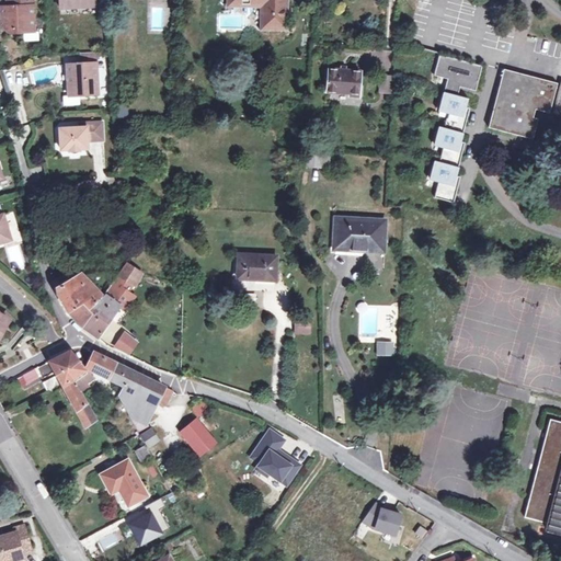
[(33,0),(6,0),(7,7),(4,7),(6,14),(1,14),(1,25),(10,33),(12,31),(23,30),(26,33),(34,32),(33,0)]
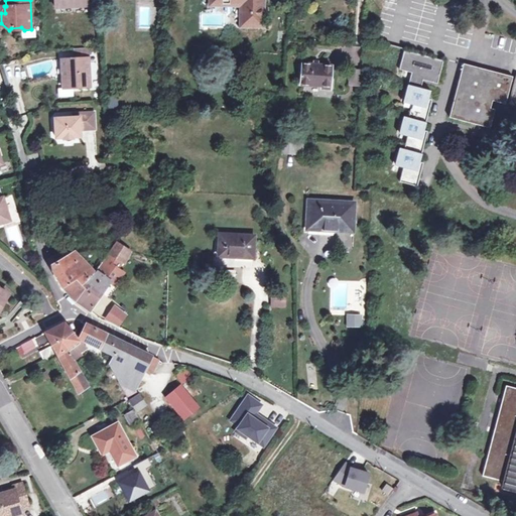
[(54,0),(55,8),(88,6),(87,0),(54,0)]
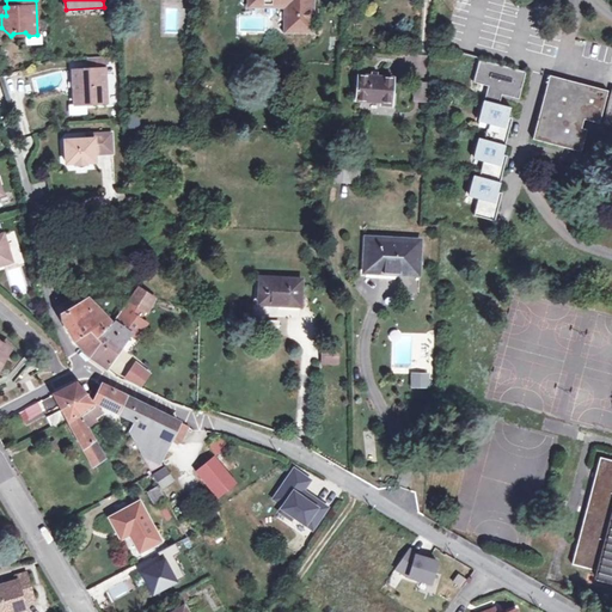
[(249,0),(249,6),(286,6),(286,31),(312,31),(311,0),(249,0)]
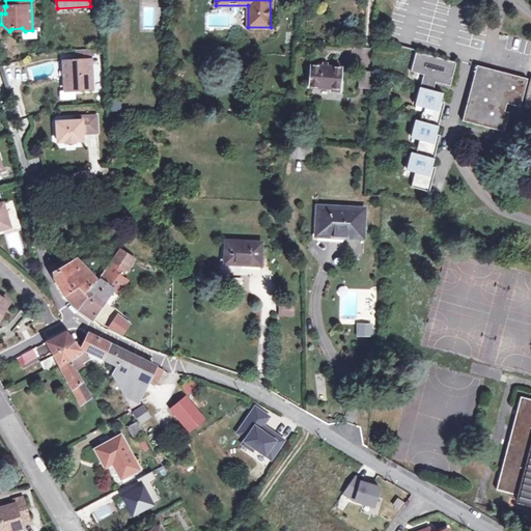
[(90,51),(77,51),(77,61),(63,62),(64,91),(75,91),(92,90),(90,51)]
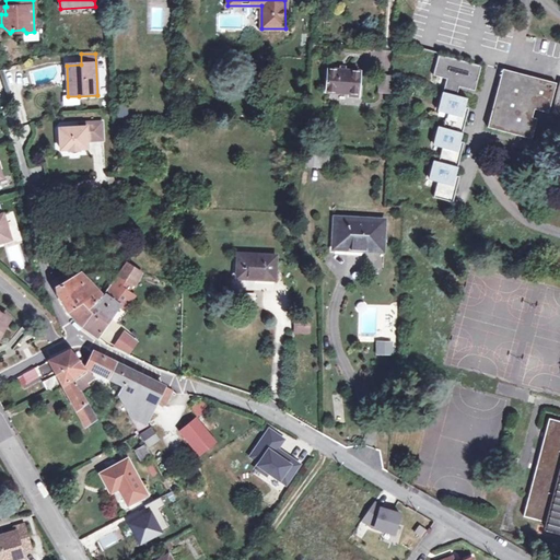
[(458,176),(455,175),(464,142),(459,141),(468,108),(465,107),(467,98),(456,96),(459,85),(461,81),(465,83),(464,86),(475,90),(480,66),(438,55),(433,74),(448,79),(446,86),(444,85),(439,108),(447,111),(443,127),(438,126),(433,142),(443,144),(439,161),(433,160),(429,176),(438,178),(433,197),(452,201),(458,176)]
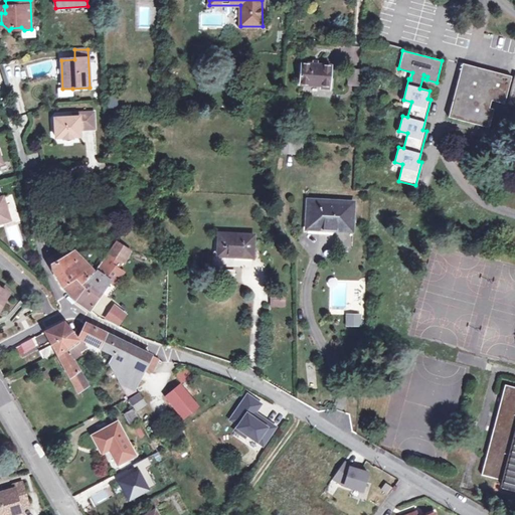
[(302,63),(300,83),(321,86),(320,88),(330,89),(332,67),(302,63)]
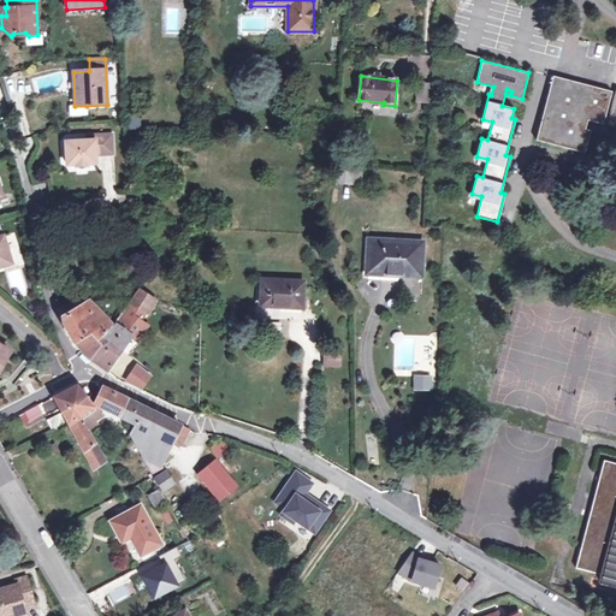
[(552,77),(550,88),(535,142),(585,154),(591,131),(585,130),(587,120),(603,125),(612,92),(552,76),(552,77)]
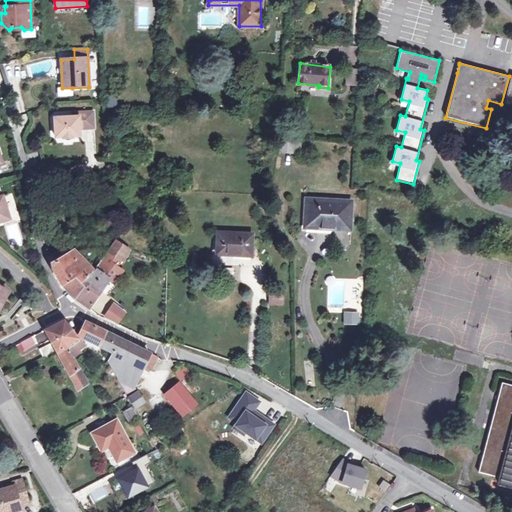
[(93,113),(72,114),(72,118),(54,118),(55,138),(62,137),(62,139),(72,139),(72,137),(79,137),(79,130),(79,122),(82,122),(83,130),(93,129),(93,113)]
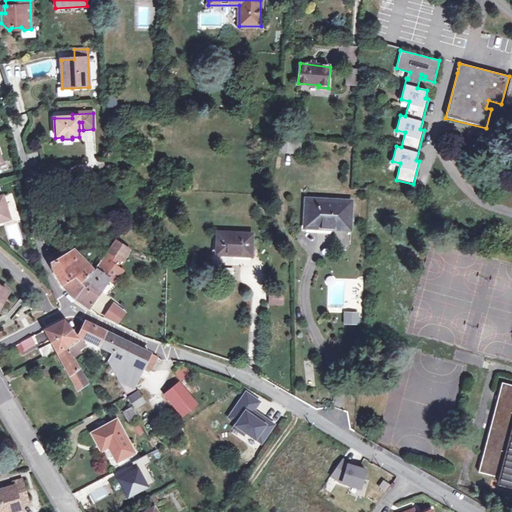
[(2,221),(9,219),(2,197),(0,197),(0,220),(1,220),(2,221)]
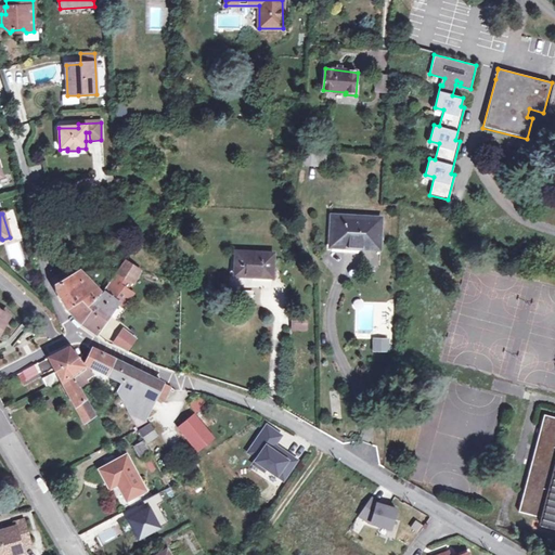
[(377,248),(379,221),(332,218),(331,245),(377,248)]
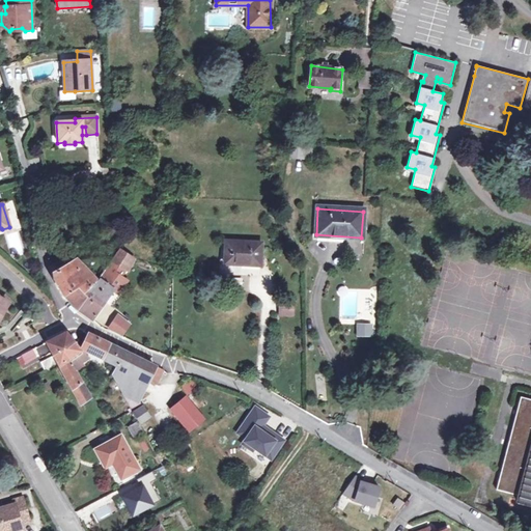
[(362,253),(362,240),(345,240),(345,253),(362,253)]
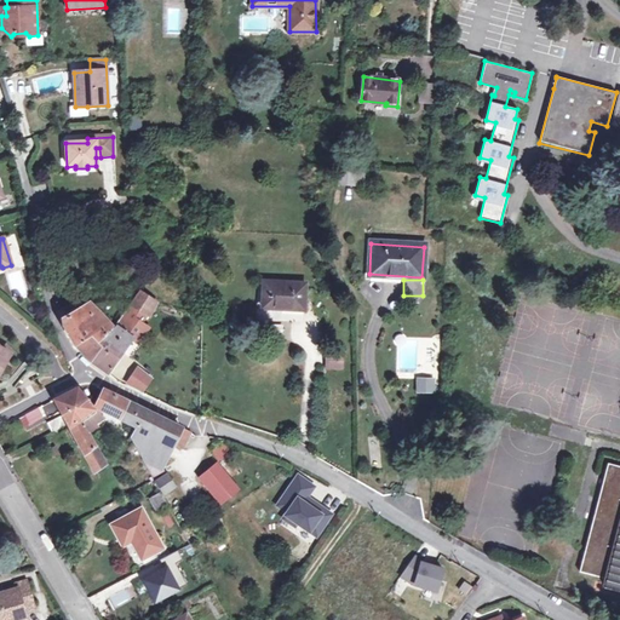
[(304,310),(305,285),(264,282),(263,308),(304,310)]
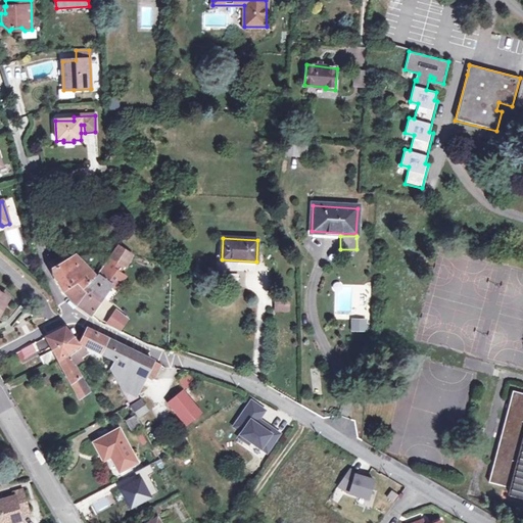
[(119,263),(125,267),(132,255),(129,254),(117,246),(110,256),(119,263)]
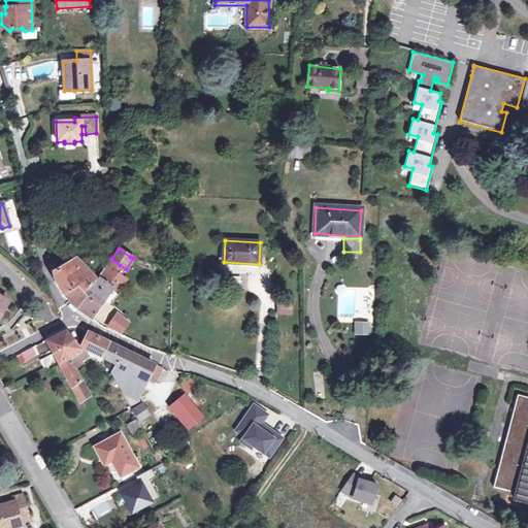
[(111,259),(97,278),(84,264),(80,266),(75,258),(53,271),(55,277),(65,295),(77,308),(89,316),(92,319),(113,289),(118,292),(127,279),(122,276),(116,271),(120,265),(111,259)]
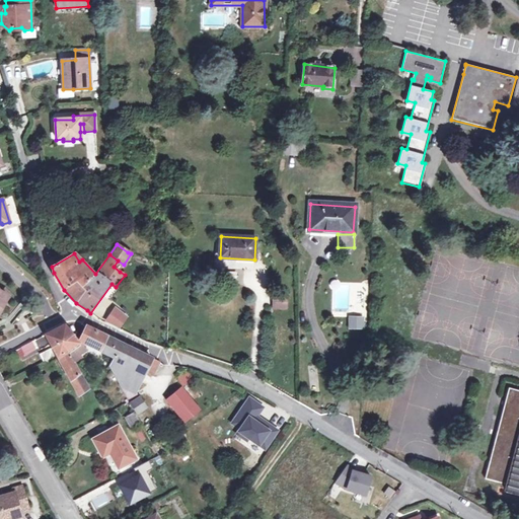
[(120,272),(124,265),(118,261),(114,267),(120,272)]
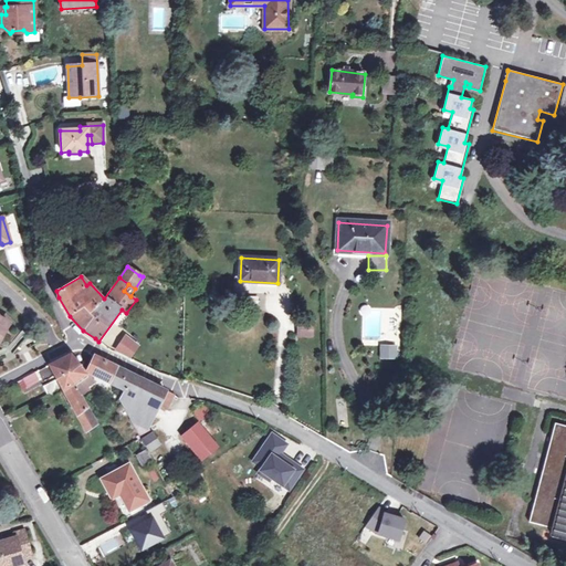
[(0,341),(9,324),(0,318),(0,341)]
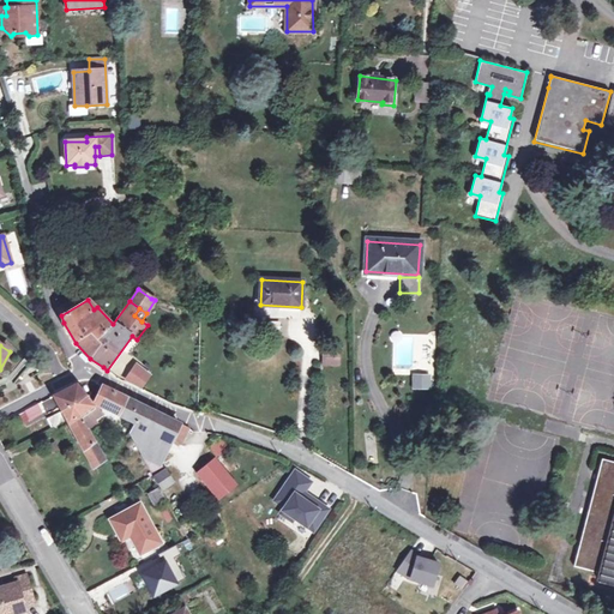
[(337,366),(338,350),(323,350),(321,365),(337,366)]
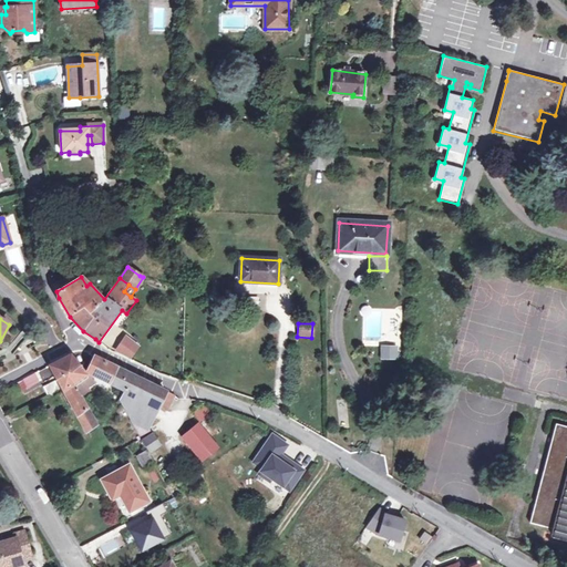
[(27,349),(39,343),(29,334),(21,344),(27,349)]
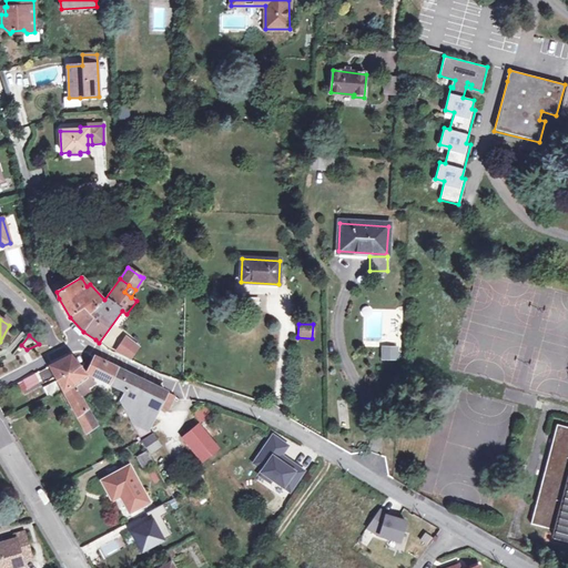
[(140,346),(128,338),(119,351),(132,359),(140,346)]
